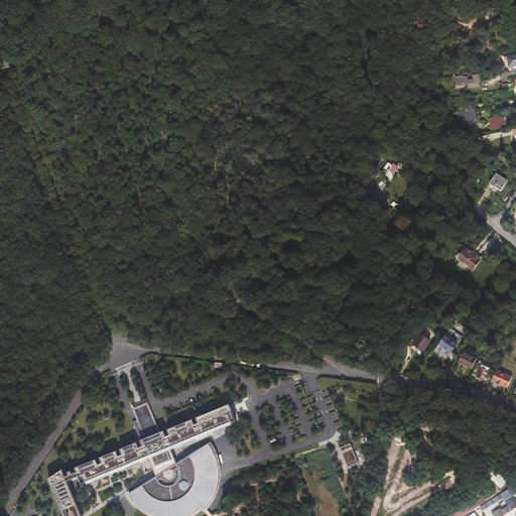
[(464,83),(464,84),(469,84),(469,86),(480,86),(479,75),(474,75),(474,80),(469,80),(468,77),(464,77),(463,76),(456,76),(457,79),(456,79),(456,83),(464,83)]
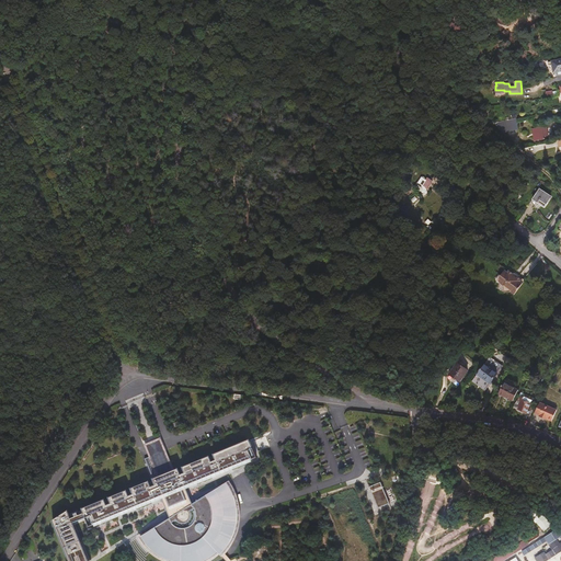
[(519,128),(516,118),(512,119),(511,121),(514,130),(519,128)]
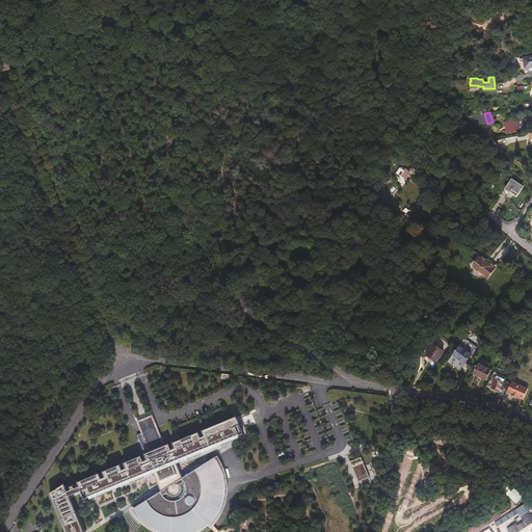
[(487,125),(487,124),(484,114),(478,115),(481,126),(487,125)]
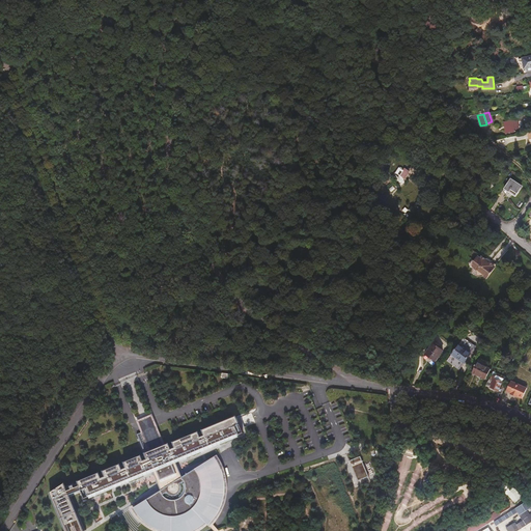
[(518,121),(507,123),(508,130),(506,130),(507,133),(515,132),(515,129),(520,128),(518,121)]
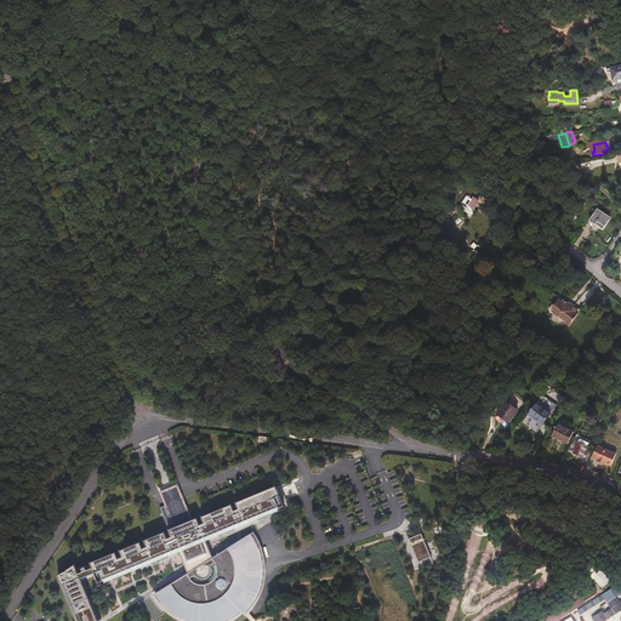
[(597,209),(590,221),(596,224),(594,226),(602,231),(610,217),(597,209)]
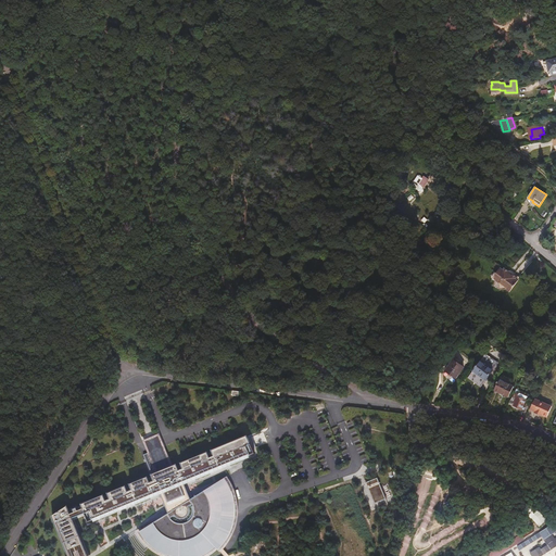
[(428,215),(425,212),(419,219),(422,223),(428,215)]
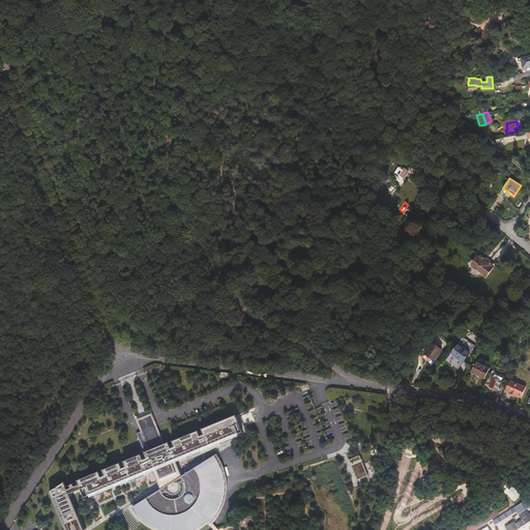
[(486,262),(486,260),(481,258),(480,259),(477,257),(474,263),(476,265),(474,269),(474,270),(477,272),(478,278),(483,276),(488,280),(495,268),(493,267),(494,265),(490,263),(488,264),(486,262)]
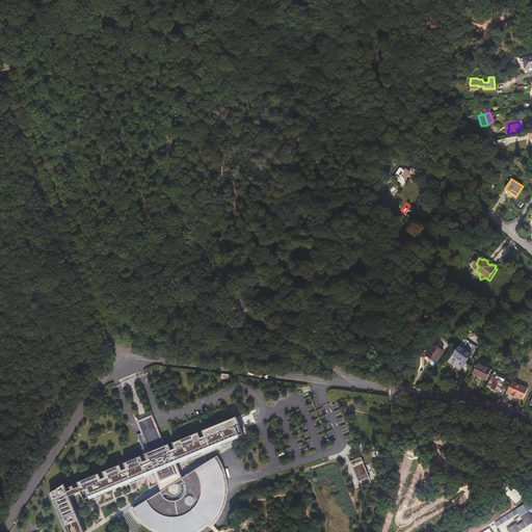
[(436,362),(444,351),(433,344),(426,354),(436,362)]
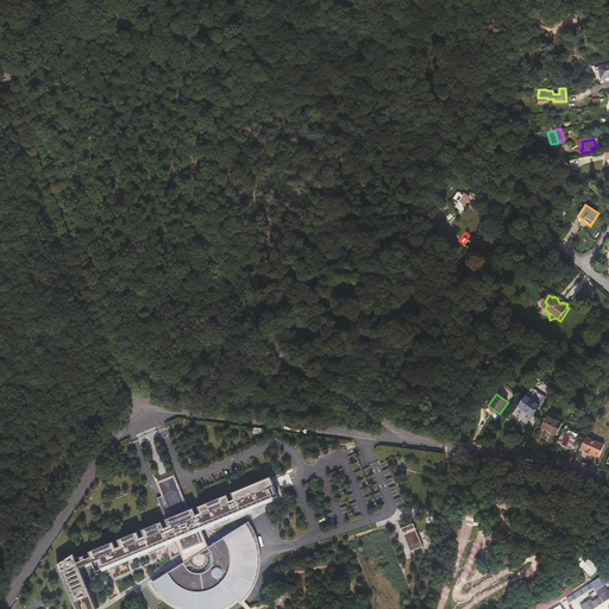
[(540,406),(527,395),(513,414),(526,425),(540,406)]
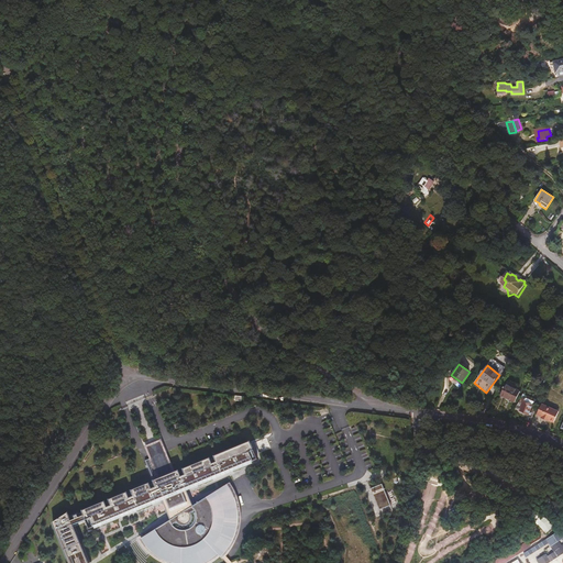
[(515,401),(522,387),(508,381),(501,395),(515,401)]
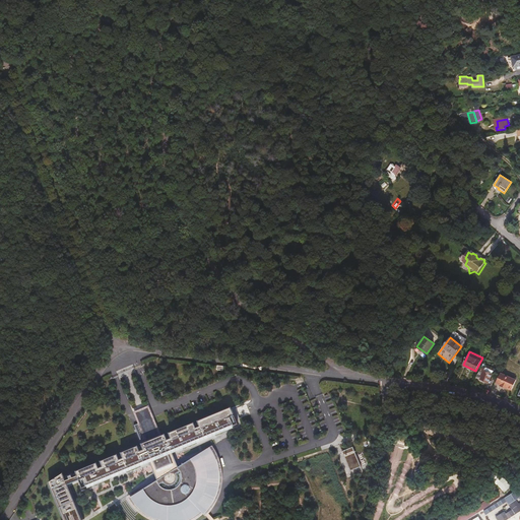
[(482,367),(476,377),(489,382),(490,380),(493,374),(495,375),(497,370),(488,366),(485,369),(482,367)]
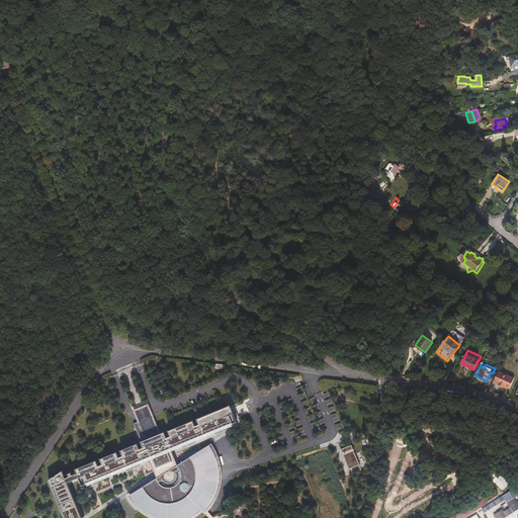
[(499,370),(494,380),(498,382),(498,383),(502,385),(503,385),(509,389),(514,378),(512,376),(499,370)]
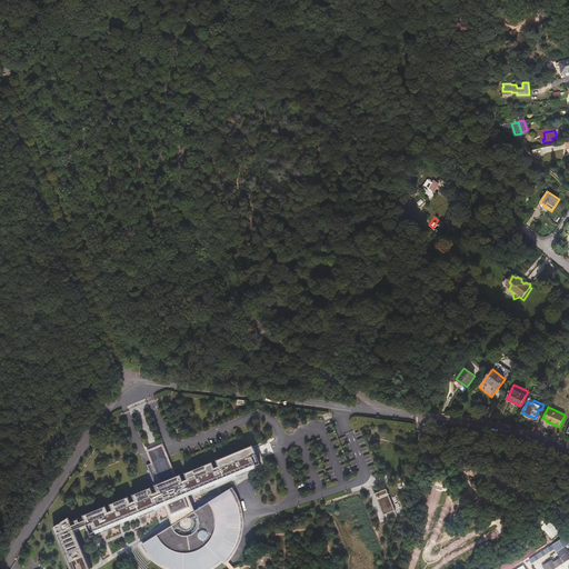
[(163,443),(146,451),(151,465),(167,458),(169,457),(163,443)]
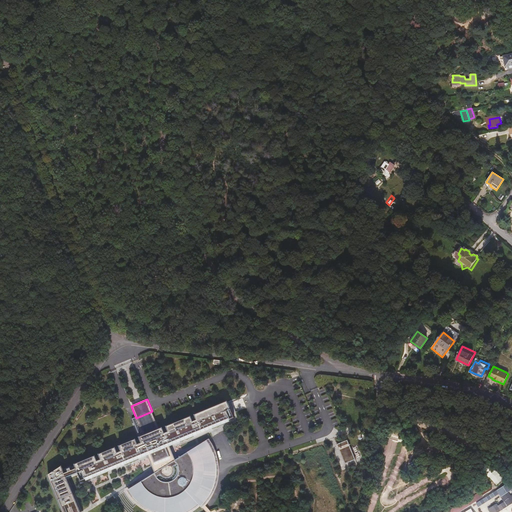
[(63,466),(48,475),(64,511),(61,511),(81,511),(82,511),(67,477),(78,473),(83,471),(86,478),(147,452),(155,472),(129,489),(138,502),(142,505),(157,511),(165,511),(184,511),(188,511),(196,506),(200,501),(204,497),(207,499),(211,493),(215,480),(217,471),(215,458),(212,448),(207,440),(176,459),(169,442),(230,418),(231,409),(228,400),(157,429),(150,412),(143,415),(136,418),(132,419),(140,437),(75,464),(77,468),(72,470),(71,467),(68,469),(69,471),(66,473),(63,466)]
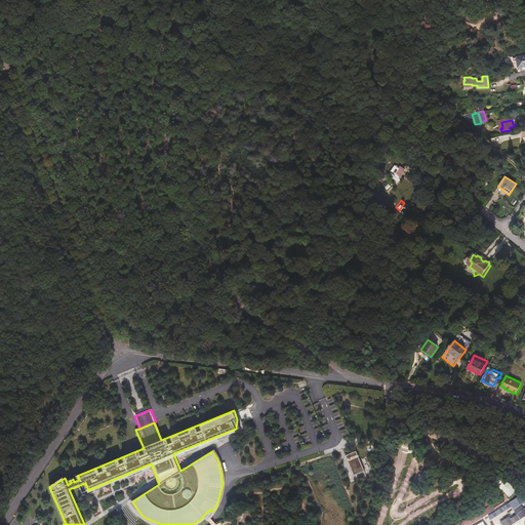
[(355,451),(345,455),(353,476),(363,472),(355,451)]
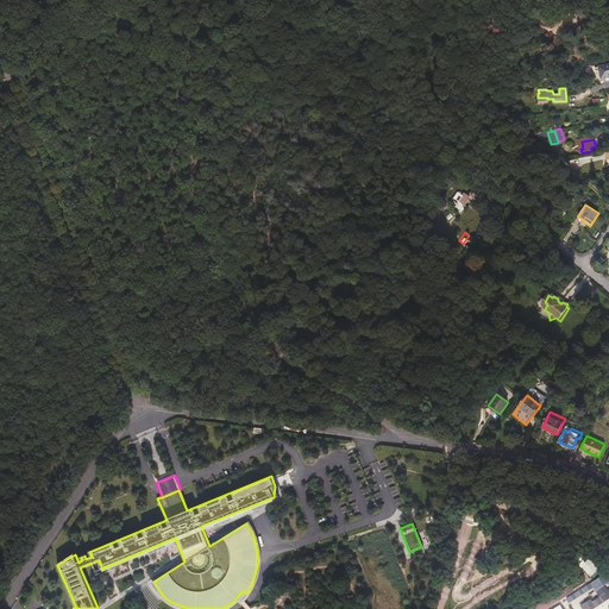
[(578,562),(585,554),(576,545),(569,552),(578,562)]
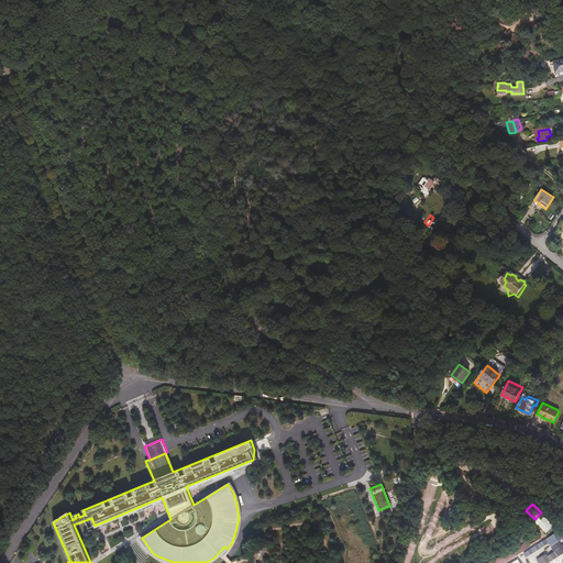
[(554,527),(541,512),(534,519),(547,532),(554,527)]
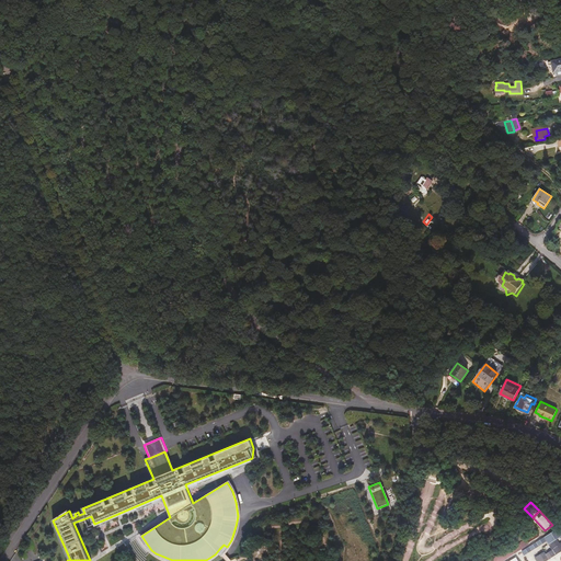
[(549,549),(541,554),(546,560),(560,551),(560,537),(553,541),(557,548),(550,552),(549,549)]
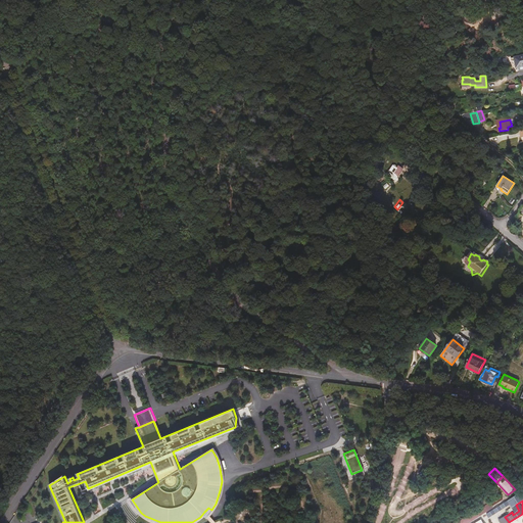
[(510,505),(508,502),(487,515),(489,518),(490,517),(510,505)]
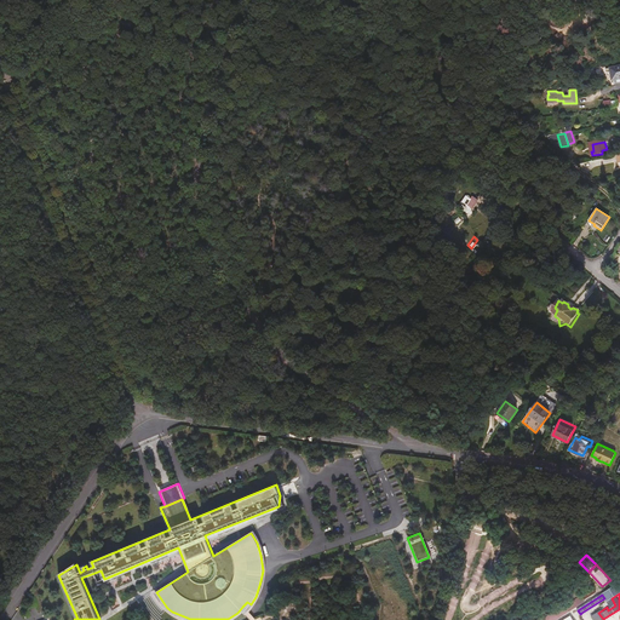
[(583,601),(580,597),(564,607),(568,610),(583,601)]
